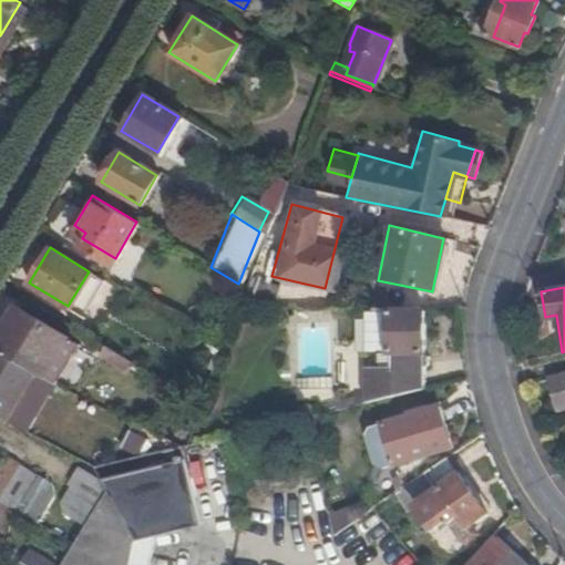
[(34,326),(39,319),(17,306),(13,312),(34,326)]
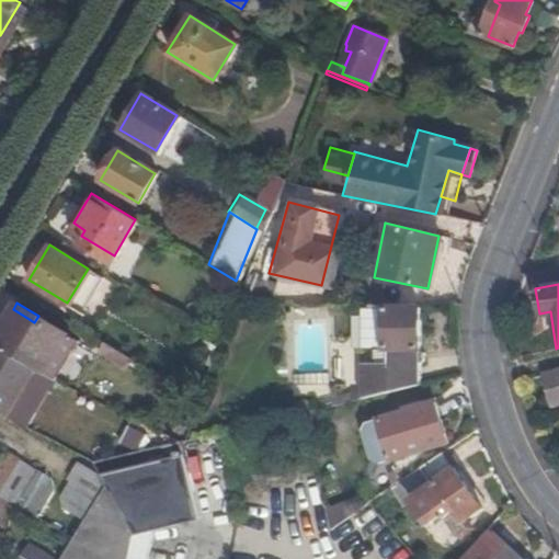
[(361,397),(420,380),(419,362),(422,357),(422,353),(418,349),(417,308),(361,308),(361,348),(372,348),(372,362),(361,362),(361,397)]
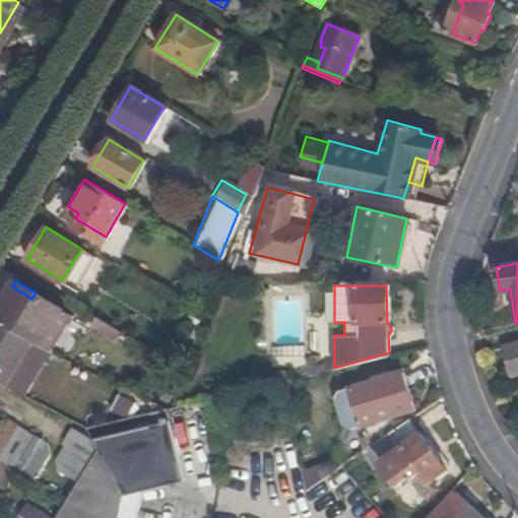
[(0,320),(31,340),(40,344),(61,309),(36,293),(31,299),(12,286),(0,305),(0,320)]
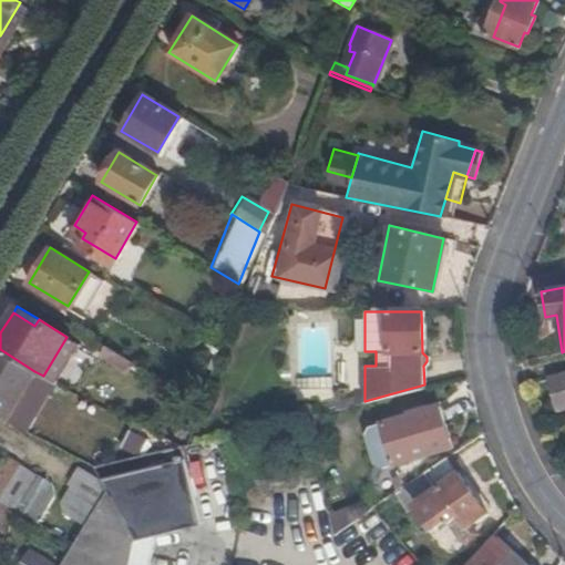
[(294,320),(295,388),(332,387),(332,320),(294,320)]
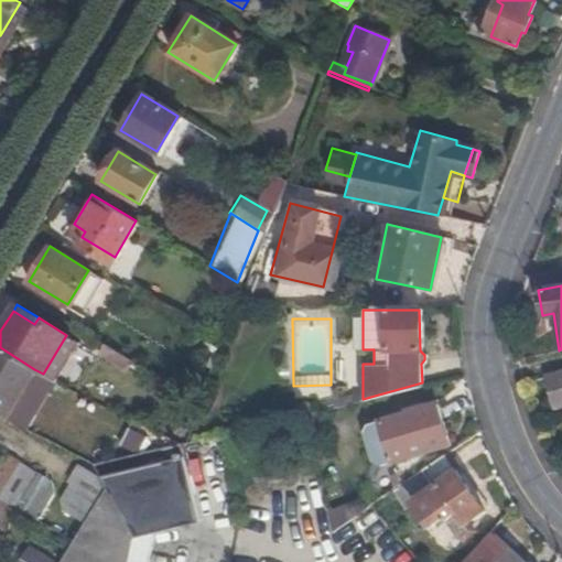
[(125,369),(130,359),(101,343),(95,352),(125,369)]
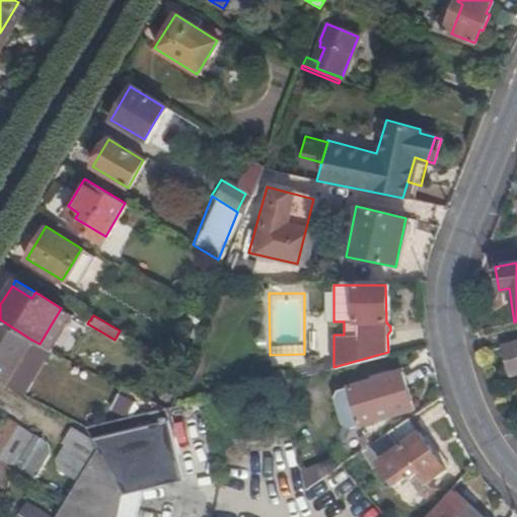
[(0,379),(4,382),(31,340),(0,319),(0,379)]
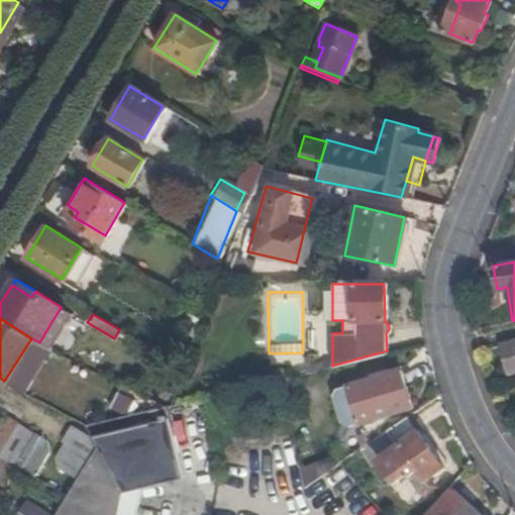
[(514,340),(510,342),(499,344),(506,374),(514,371),(514,340)]
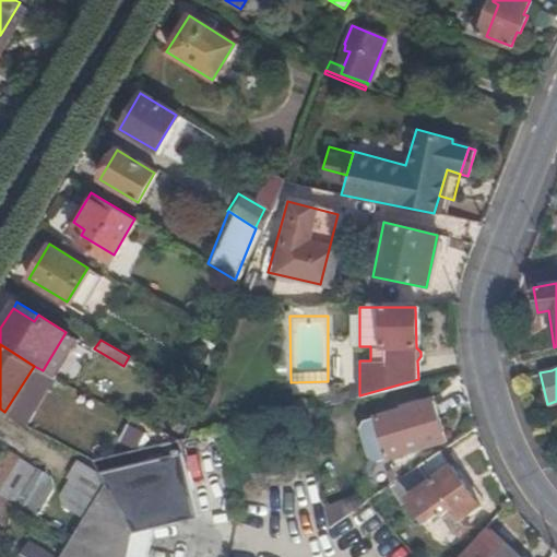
[(389,458),(442,440),(430,401),(377,417),(389,458)]
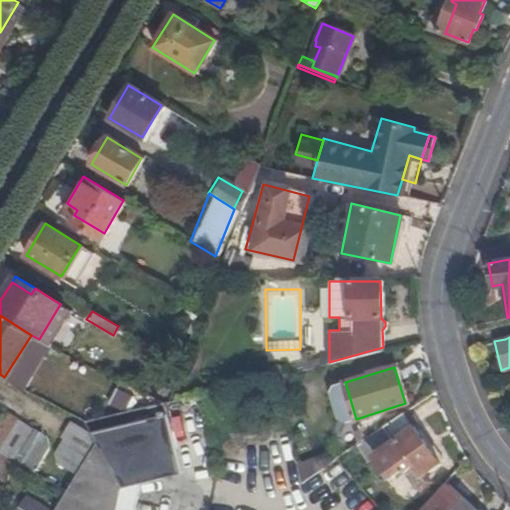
[(180,473),(164,402),(82,417),(78,418),(86,432),(87,433),(90,442),(92,446),(95,441),(123,487),(138,483),(180,473)]
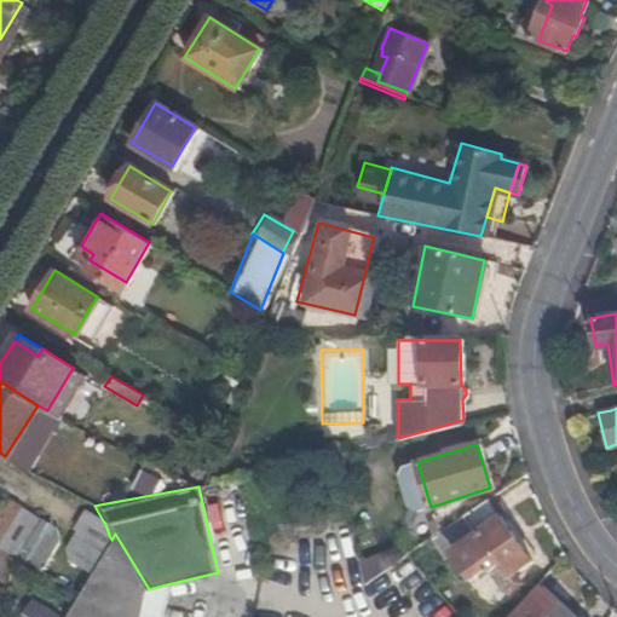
[(0,543),(13,552),(35,515),(4,496),(0,501),(0,543)]
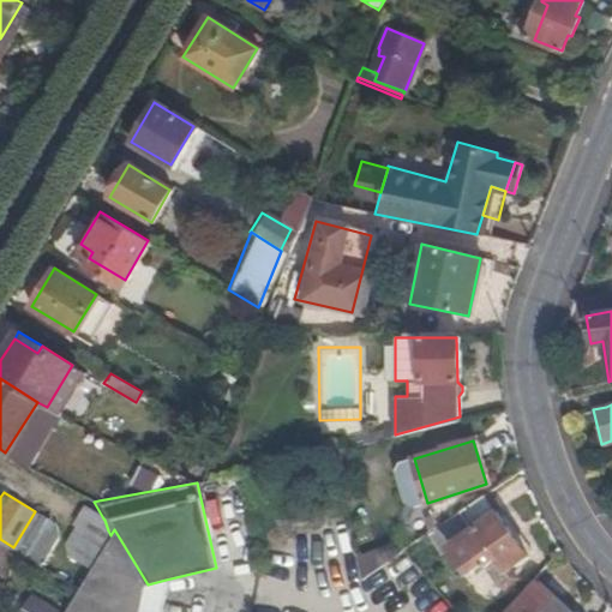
[(526,556),(481,496),(433,529),(427,533),(439,551),(448,545),(468,571),(483,561),(498,583),(509,575),(505,570),(526,556)]
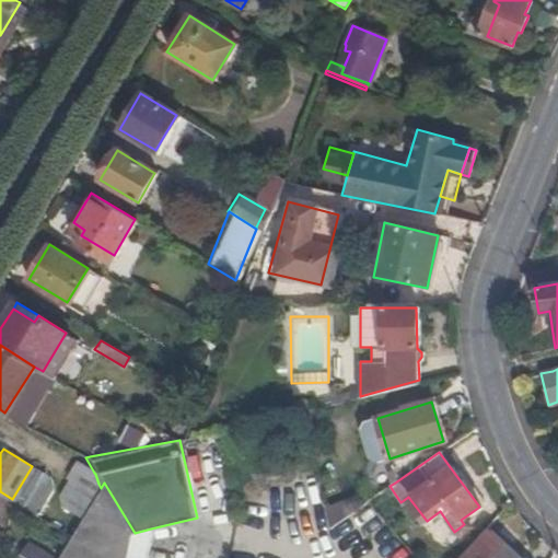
[(99,484),(95,474),(76,463),(66,479),(67,480),(57,497),(59,507),(82,519),(95,498),(95,497),(91,495),(99,484)]
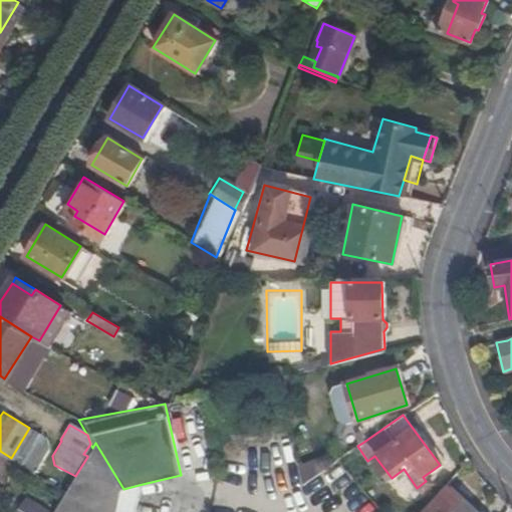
[(15,461),(35,473),(49,450),(48,440),(34,431),(15,461)]
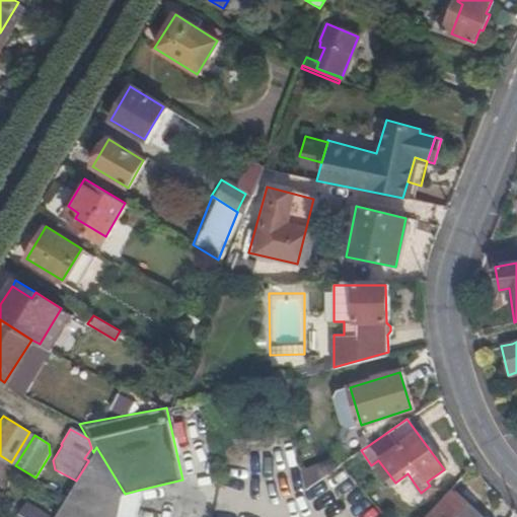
[(96,447),(93,452),(93,453),(95,457),(98,463),(101,469),(106,478),(108,483),(111,486),(114,489),(117,492),(121,495),(124,497),(125,494),(96,447)]
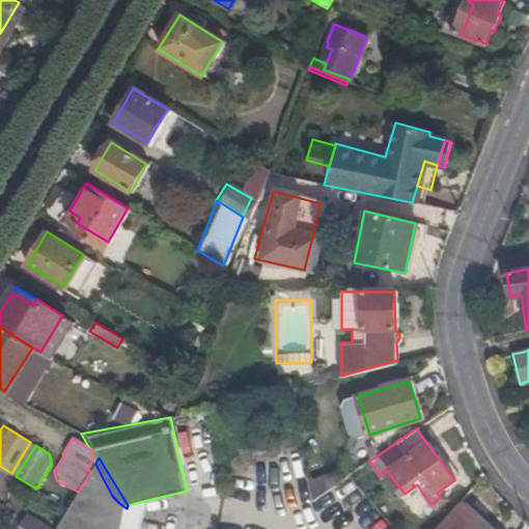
[(90,472),(78,492),(67,507),(55,528),(122,528),(127,508),(123,506),(119,503),(116,500),(113,497),(111,494),(109,490),(104,480),(101,474),(98,468),(95,464),(90,471),(90,472)]
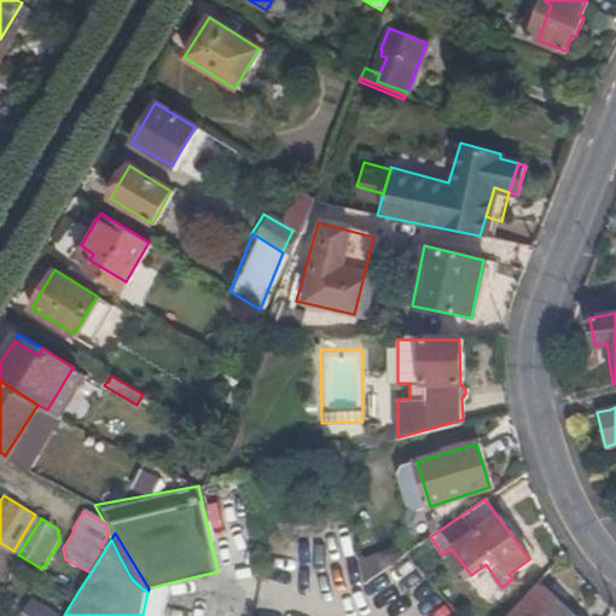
[(395,548),(356,557),(361,575),(399,567),(395,548)]
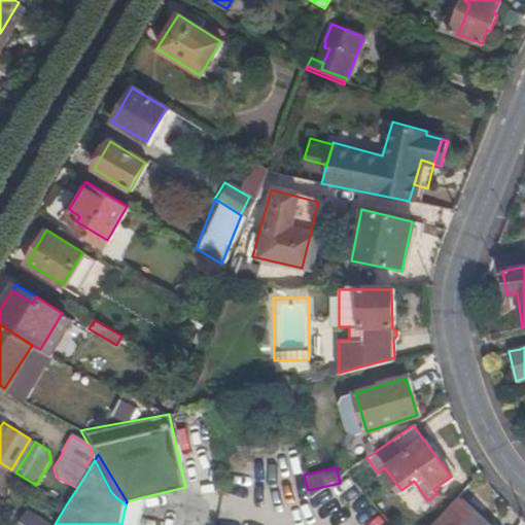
[(139,514),(142,497),(127,501),(126,504),(127,505),(130,508),(134,511),(139,514)]
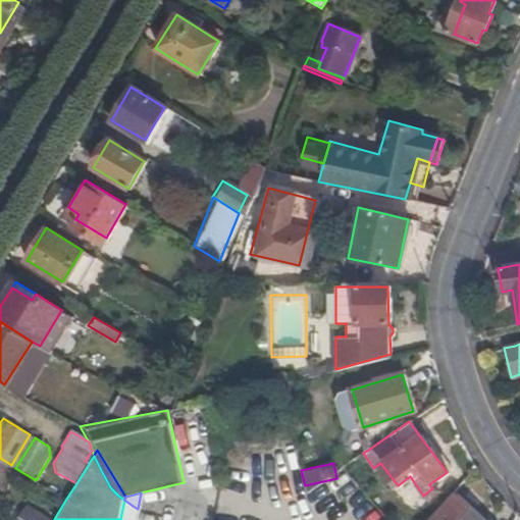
[(484,519),(456,494),(430,519),(484,519)]
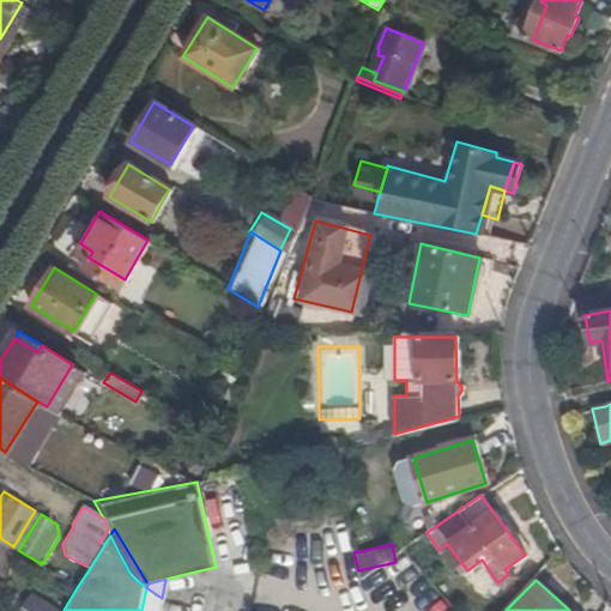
[(147,588),(146,587),(141,610),(159,610),(162,598),(156,594),(151,591),(147,588)]
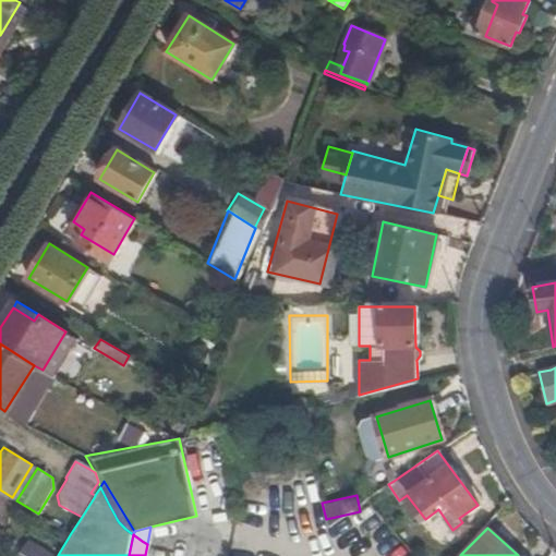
[(21,554),(24,555),(49,555),(52,551),(27,539),(21,554)]
